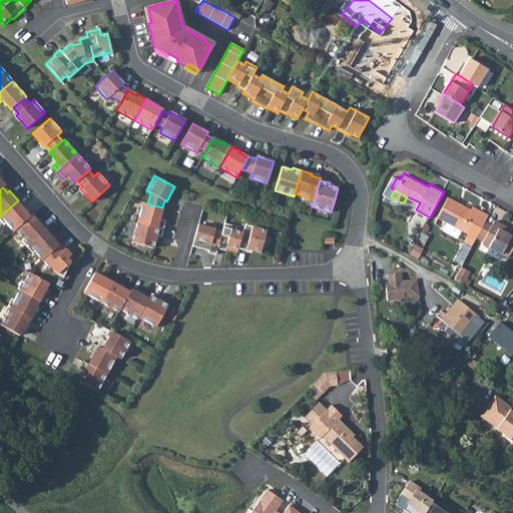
[(439,216),(477,237),(478,236),(485,222),(490,213),(474,204),(472,208),(450,196),(439,216)]
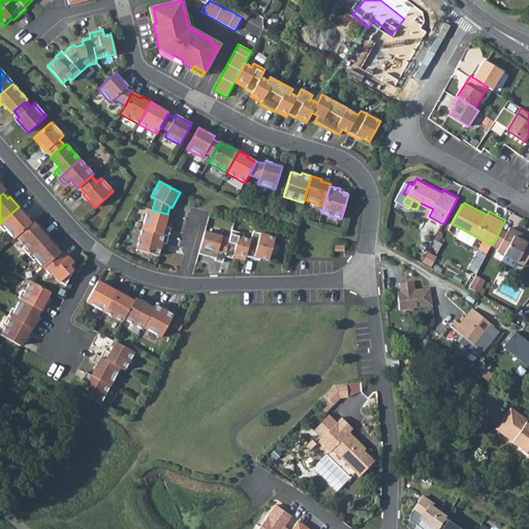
[(16,238),(30,224),(26,219),(28,217),(19,207),(0,223),(0,227),(3,231),(5,229),(13,239),(16,238)]
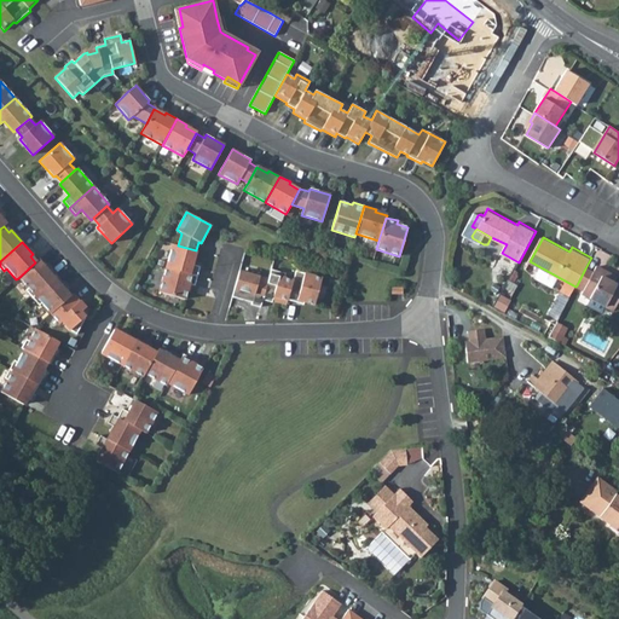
[(178,246),(172,244),(166,267),(197,277),(200,267),(191,265),(196,250),(178,246)]
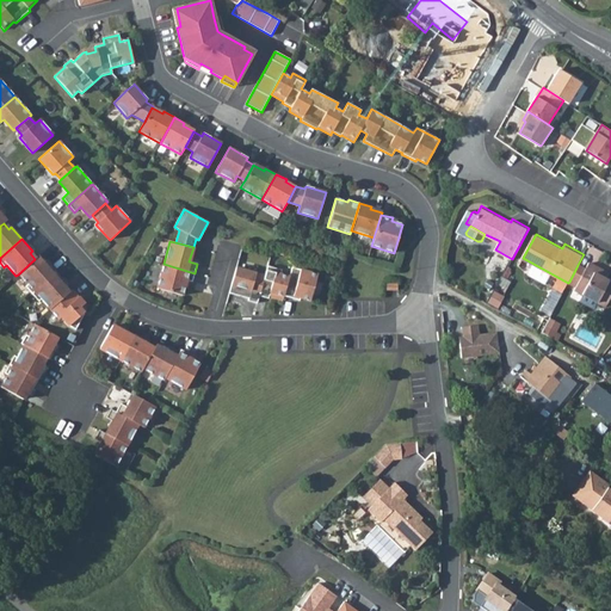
[(25,287),(31,294),(56,272),(45,260),(42,263),(37,257),(35,259),(18,275),(28,284),(25,287)]
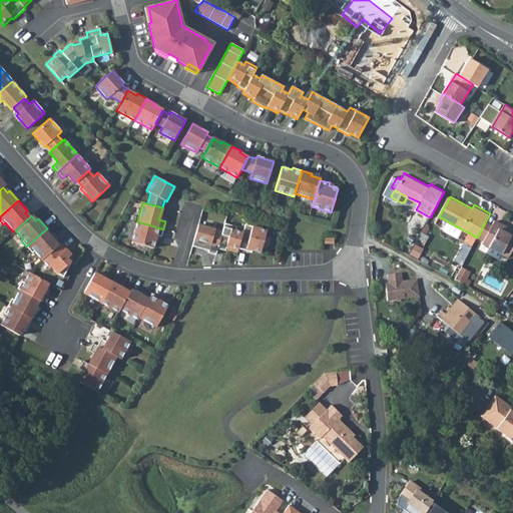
[(484,239),(483,242),(490,247),(502,253),(509,258),(512,249),(512,235),(510,234),(506,232),(509,228),(495,220),(492,225),(484,239)]
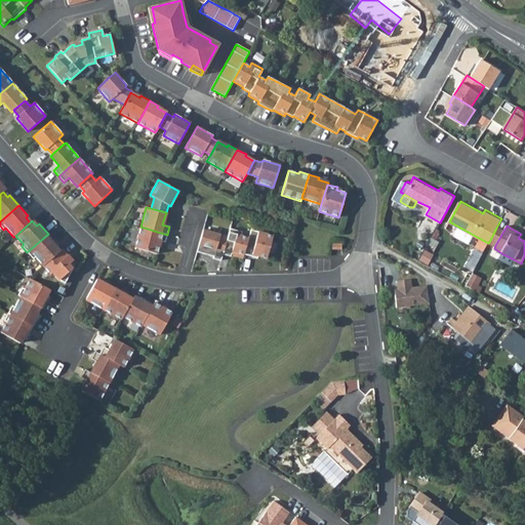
[(167,235),(140,227),(134,248),(157,254),(160,241),(165,242),(167,235)]
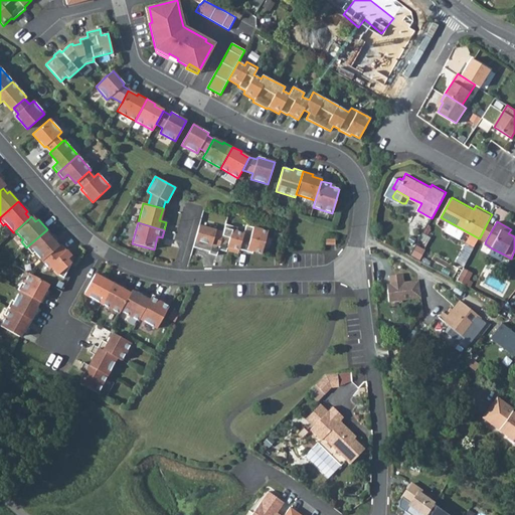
[(487,223),(480,237),(486,240),(494,226),(487,223)]
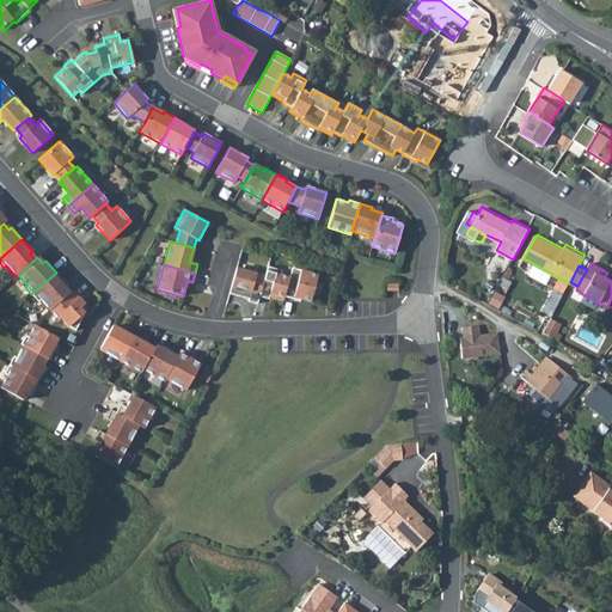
[(265,276),(237,268),(230,294),(249,299),(248,301),(257,304),(259,297),(269,299),(269,297),(283,301),(285,297),(300,301),(300,299),(311,301),(318,275),(292,268),(289,277),(281,275),(282,270),(268,267),(265,276)]
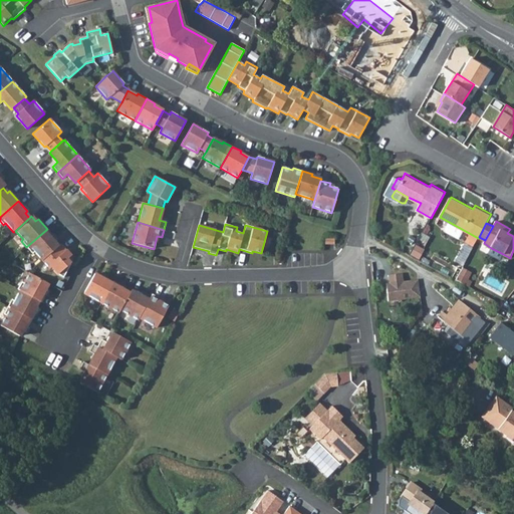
[(26,247),(32,253),(34,252),(42,260),(58,246),(53,241),(56,240),(47,229),(26,247)]
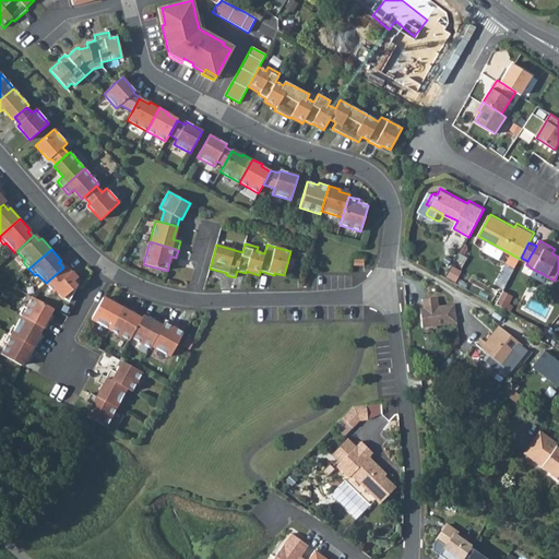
[(46,283),(54,293),(56,290),(62,298),(68,301),(76,287),(72,282),(76,278),(66,265),(63,268),(46,283)]
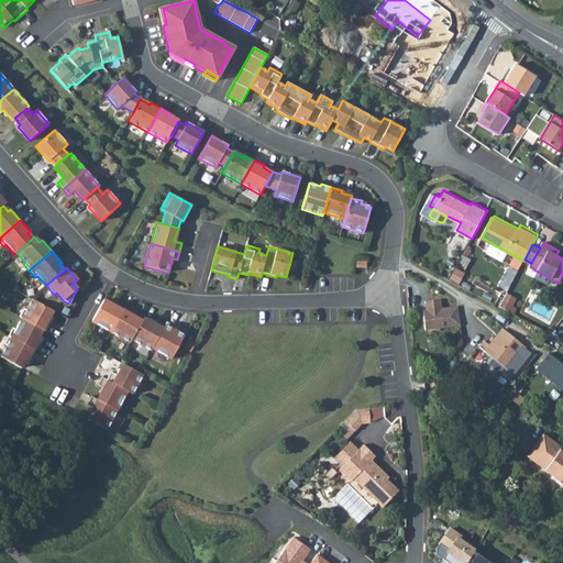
[(538,272),(536,275),(538,278),(548,284),(551,278),(538,272)]
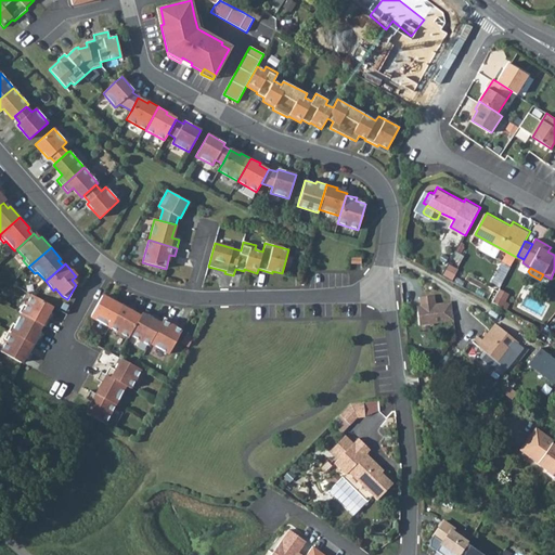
[(500,288),(492,300),(502,306),(504,300),(508,294),(500,288)]
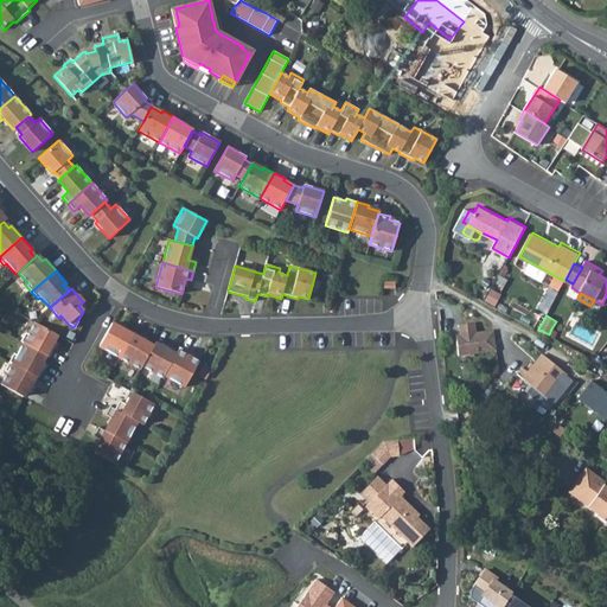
[(57,334),(34,323),(29,334),(25,333),(20,342),(24,343),(46,356),(49,357),(57,343),(53,342),(57,334)]
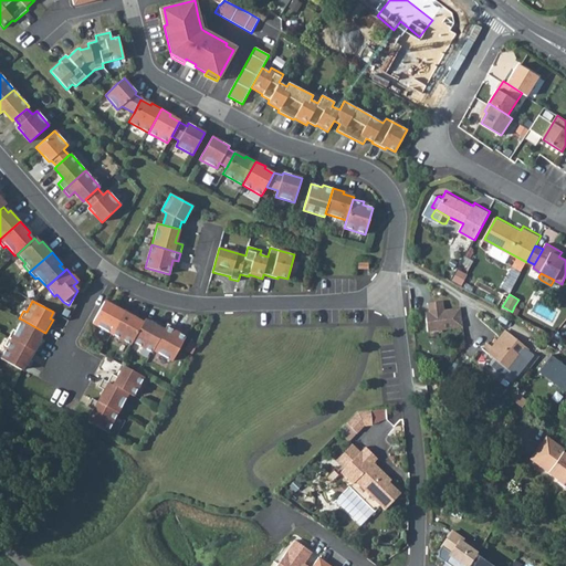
[(425,312),(427,332),(462,327),(460,307),(444,308),(443,301),(427,303),(428,312),(425,312)]
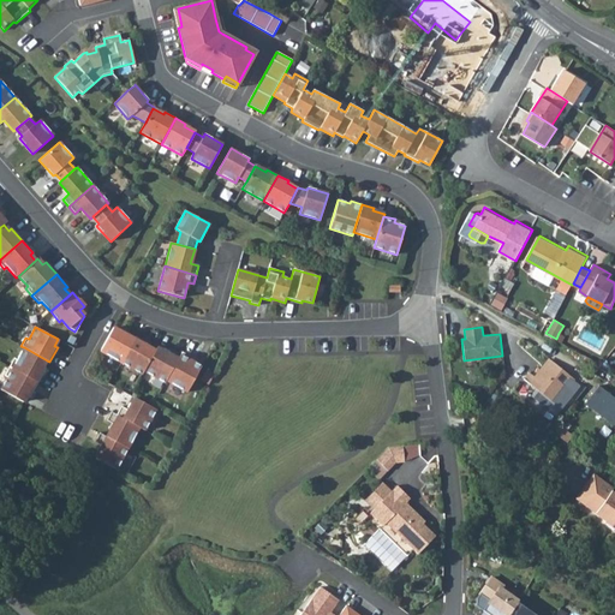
[(113,328),(100,351),(121,363),(135,336),(125,332),(124,334),(113,328)]
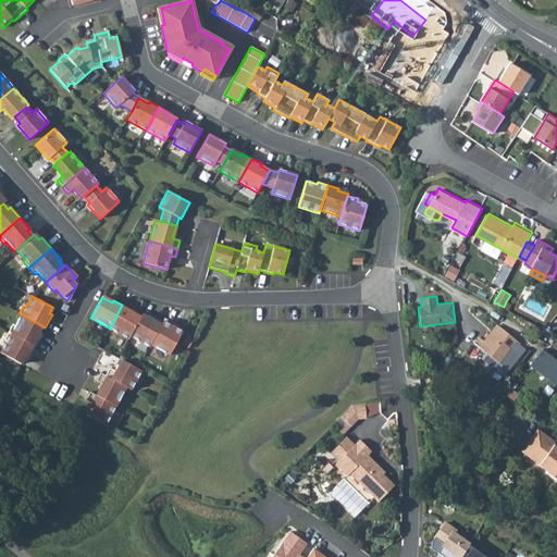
[(122,305),(110,329),(128,339),(130,336),(140,318),(131,312),(132,310),(122,305)]
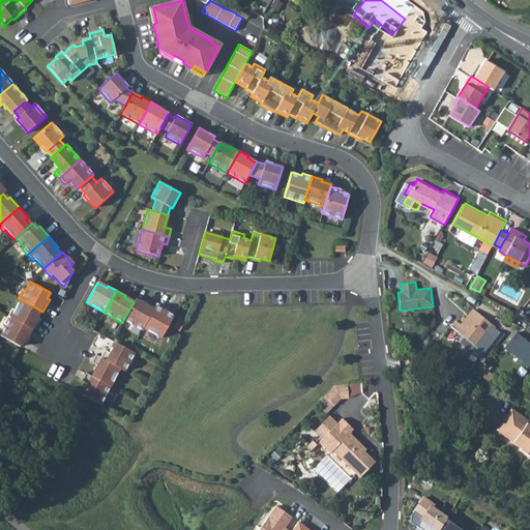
[(15,311),(12,308),(8,317),(33,330),(39,318),(36,317),(40,311),(21,299),(15,311)]
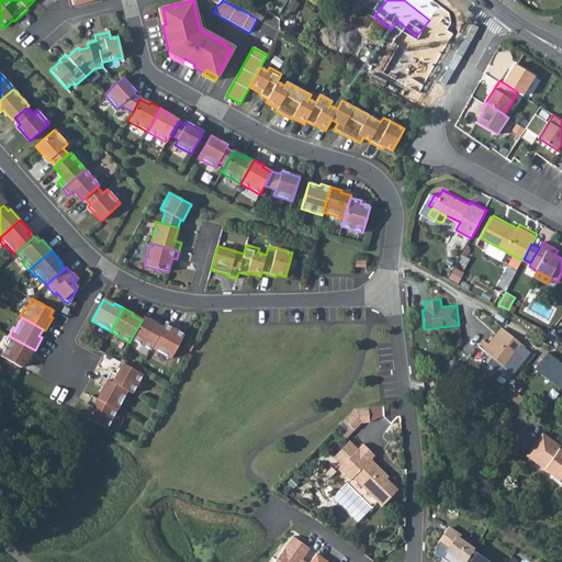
[(131,339),(150,350),(152,348),(164,326),(154,321),(153,323),(143,317),(142,321),(131,339)]
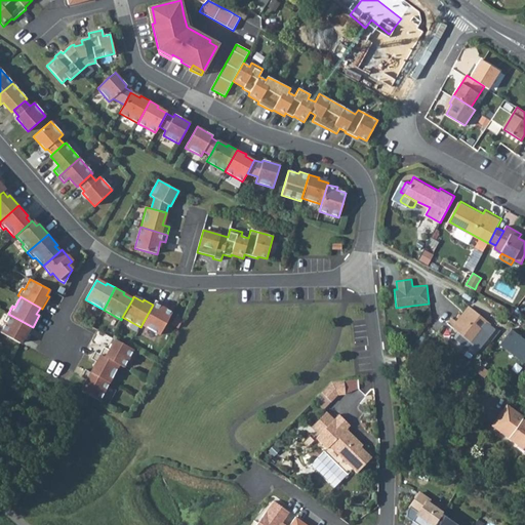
[(163,308),(164,306),(155,300),(153,305),(142,325),(159,335),(171,313),(163,308)]
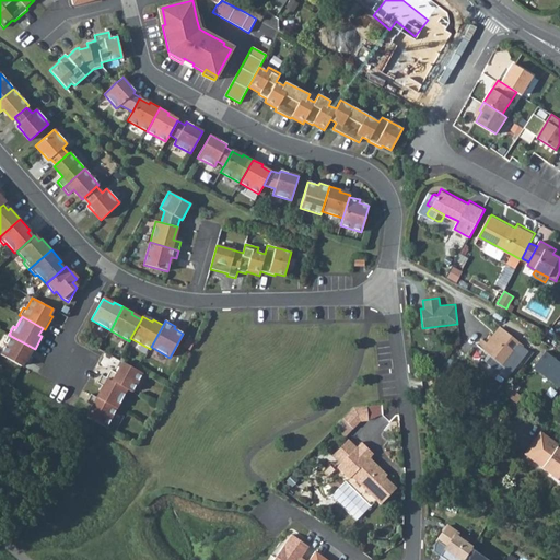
[(534,324),(528,330),(541,340),(548,331),(534,324)]
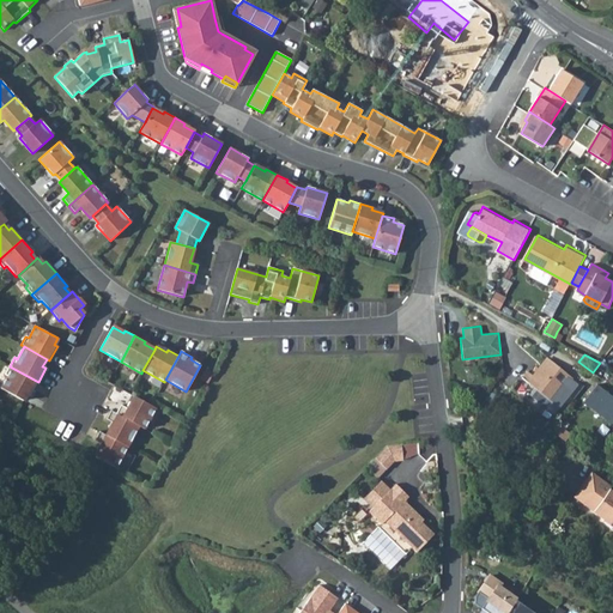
[(557,414),(581,383),(550,358),(541,368),(538,365),(534,371),(530,369),(525,377),(536,388),(532,394),(557,414)]
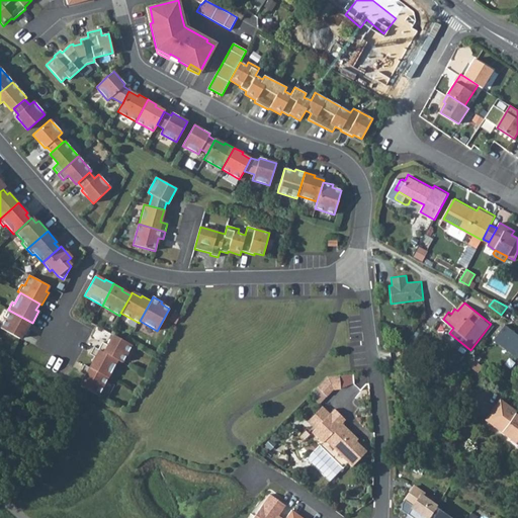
[(8,310),(4,317),(6,318),(0,328),(19,339),(22,333),(25,335),(32,323),(8,310)]
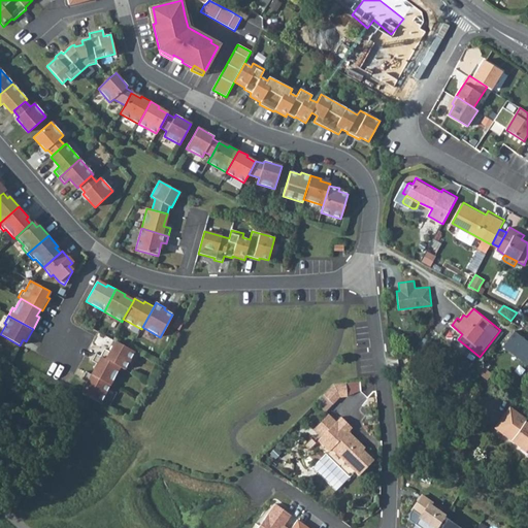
[(527,341),(513,331),(501,347),(527,366),(527,341)]
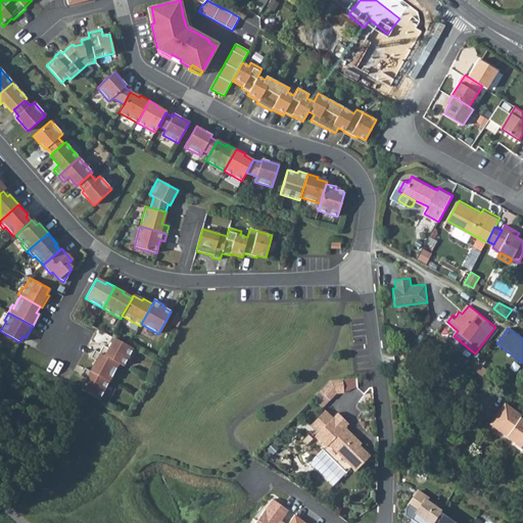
[(133,348),(114,338),(109,349),(103,345),(99,352),(119,364),(123,366),(133,348)]
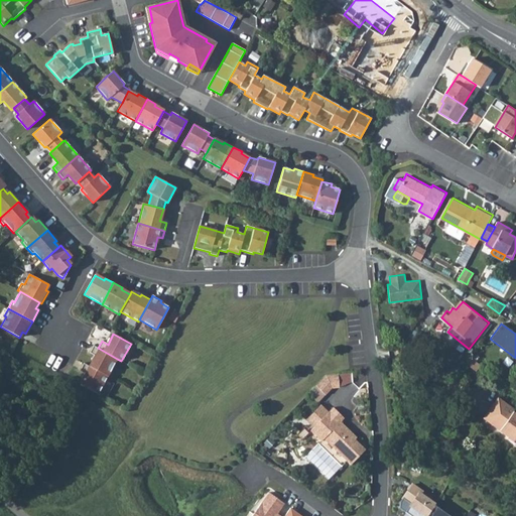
[(98,348),(93,346),(89,353),(95,356),(90,367),(107,376),(117,359),(98,348)]
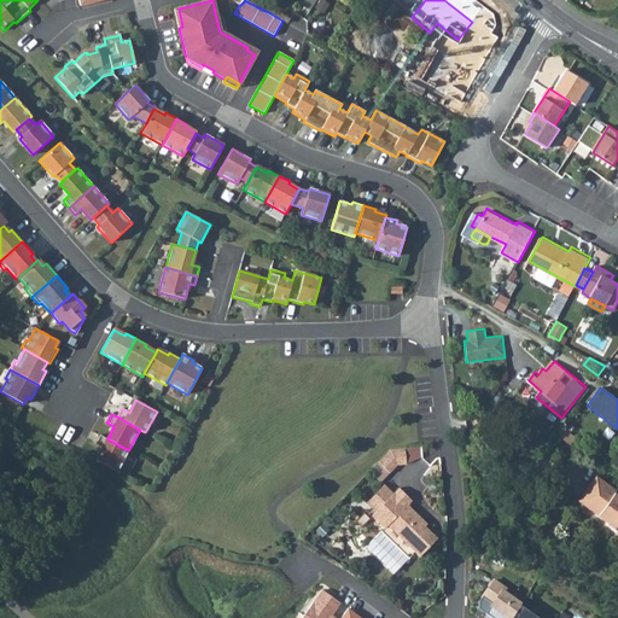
[(565,429),(560,436),(571,444),(577,437),(565,429)]
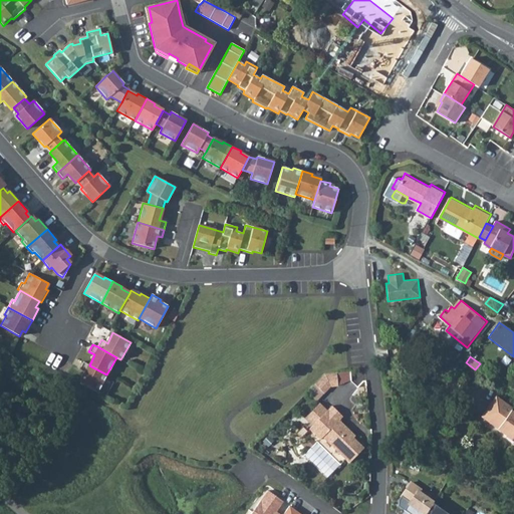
[(83,361),(79,368),(85,372),(79,382),(96,393),(106,374),(89,365),(83,361)]
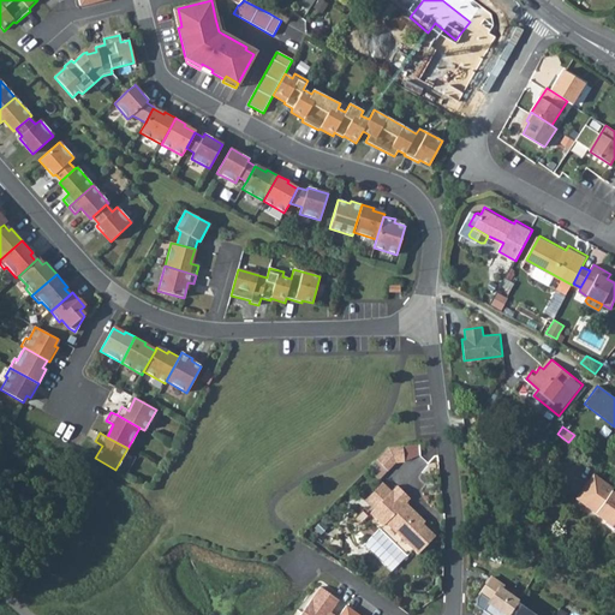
[(388,447),(376,459),(387,471),(396,463),(405,461),(402,445),(388,447)]
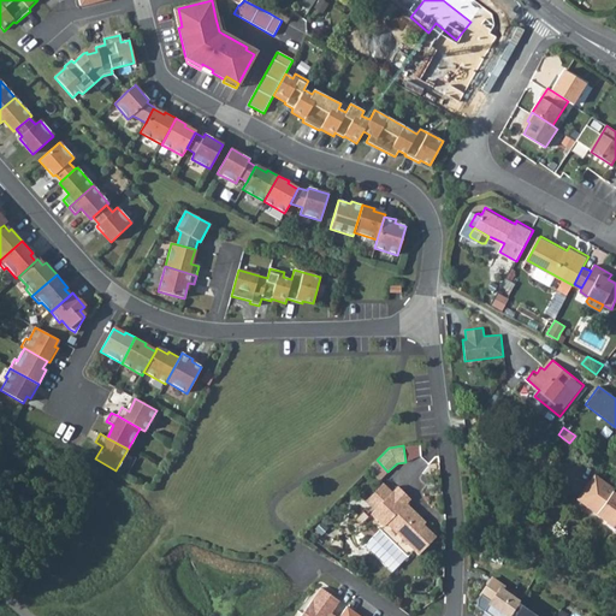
[(599,490),(586,505),(606,521),(605,522),(615,529),(615,492),(614,491),(615,487),(596,473),(588,483),(599,490)]
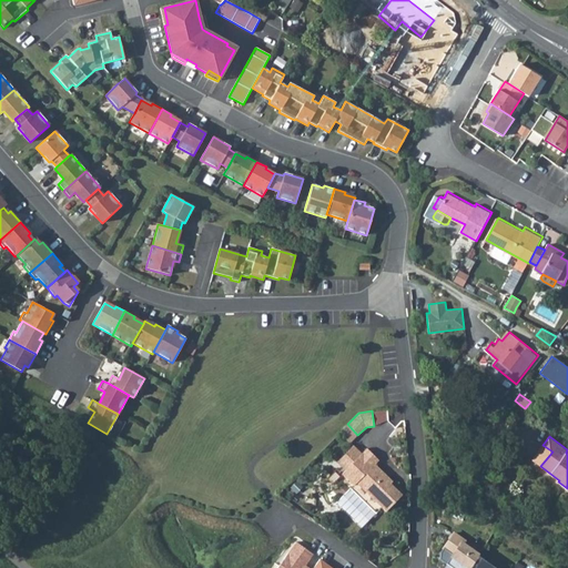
[(379,459),(367,448),(362,454),(353,445),(336,463),(345,470),(342,474),(354,485),(357,482),(375,498),(374,499),(386,511),(403,494),(391,483),(393,480),(375,464),(379,459)]
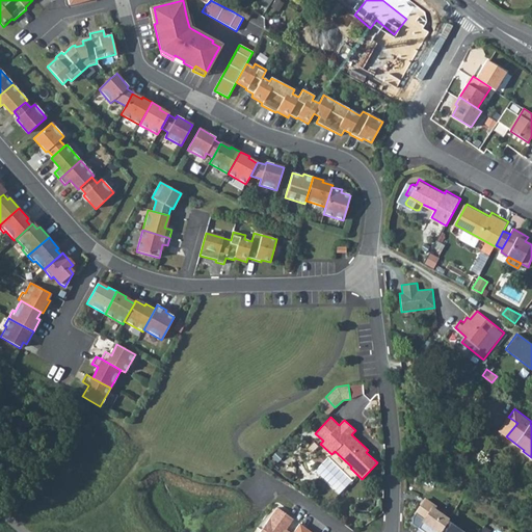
[(508,417),(498,430),(506,436),(517,423),(508,417)]
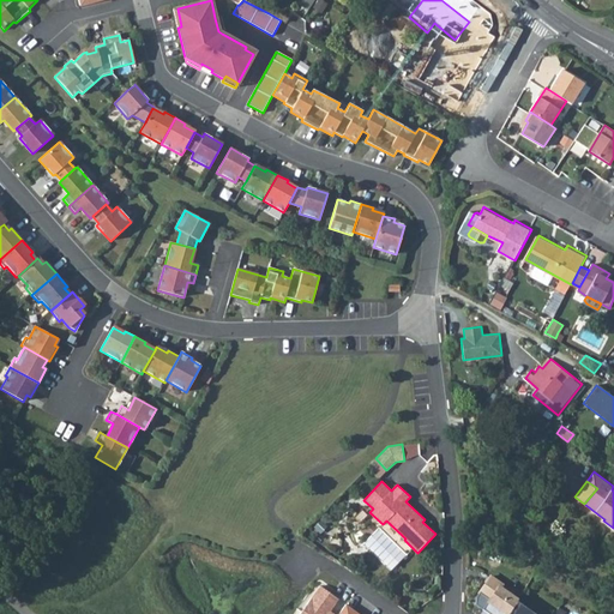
[(507,613),(517,601),(518,600),(501,588),(504,584),(491,576),(480,593),(489,600),(482,609),(489,613),(507,613)]
